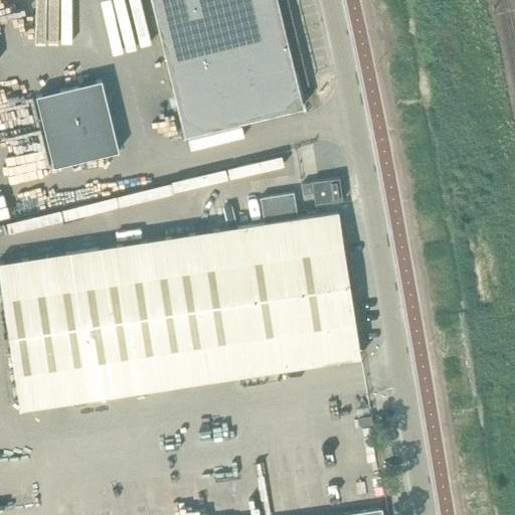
[(151,0),(184,135),(303,106),(277,0),(151,0)]
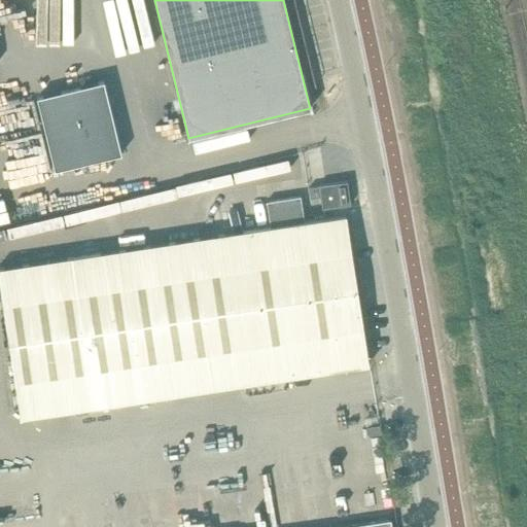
[(121,154),(104,81),(37,98),(55,170),(121,154)]
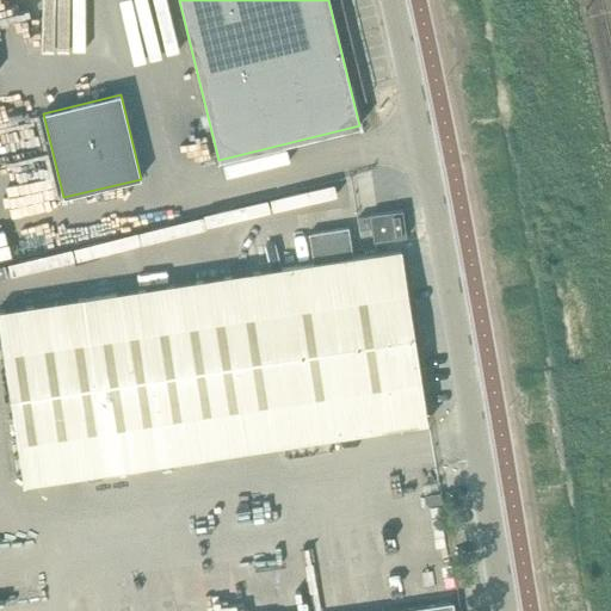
[(369,216),(358,217),(359,230),(366,229),(371,228),(374,242),(406,238),(402,210),(401,210),(381,214),(369,215),(369,216)]
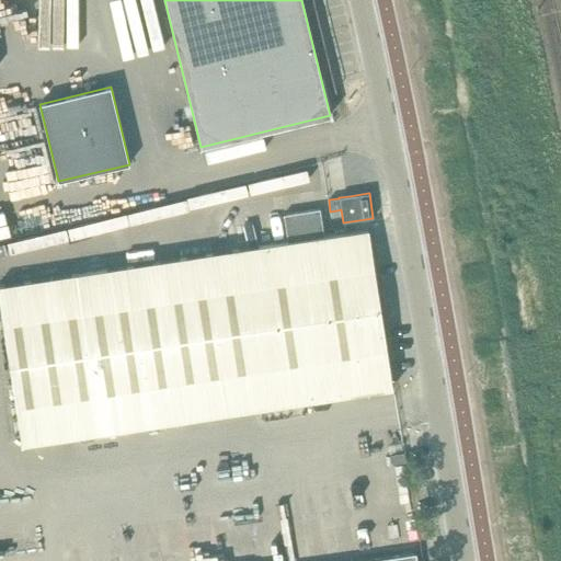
[(283,216),(287,243),(323,237),(319,210),(283,216)]
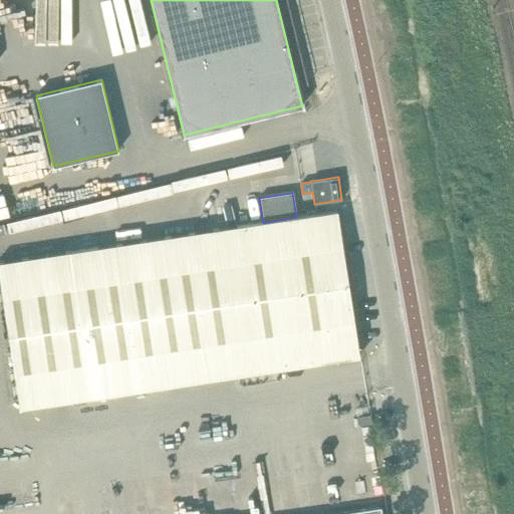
[(353,278),(351,264),(350,263),(346,264),(337,211),(337,210),(315,214),(311,215),(296,217),(263,223),(0,266),(0,278),(9,335),(22,412),(361,355),(352,302),(357,301),(357,300),(353,278)]
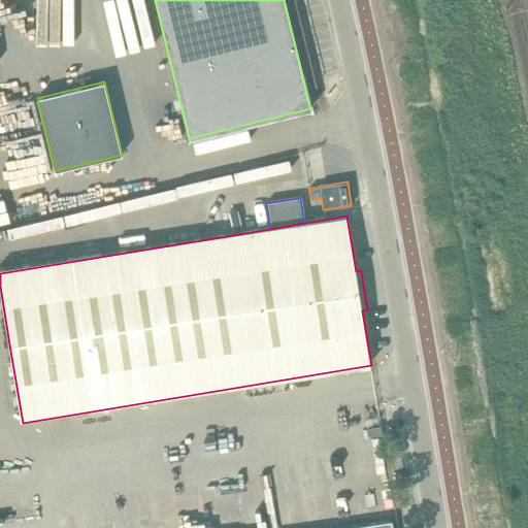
[(367,429),(368,437),(381,434),(378,427),(367,429)]
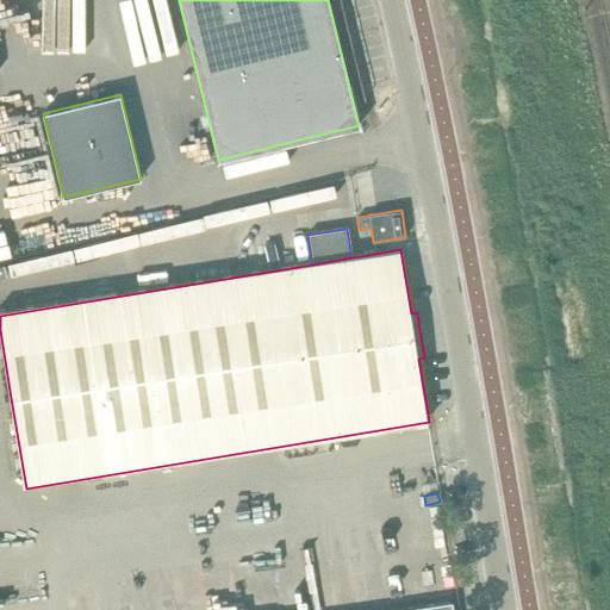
[(309,609),(309,598),(217,609),(309,609)]
